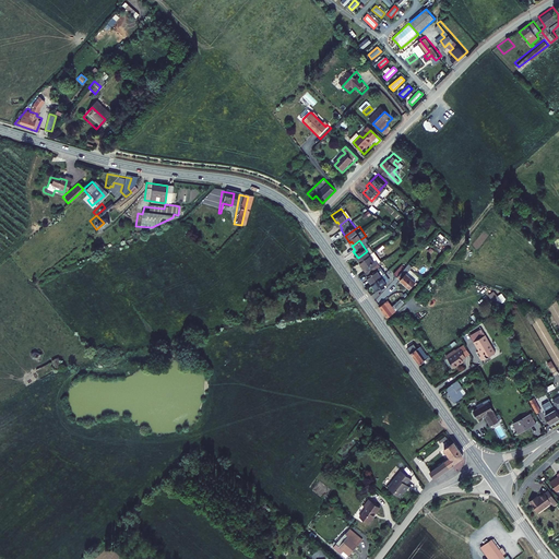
[(358,258),(365,268),(375,260),(380,257),(372,247),(367,251),(358,258)]
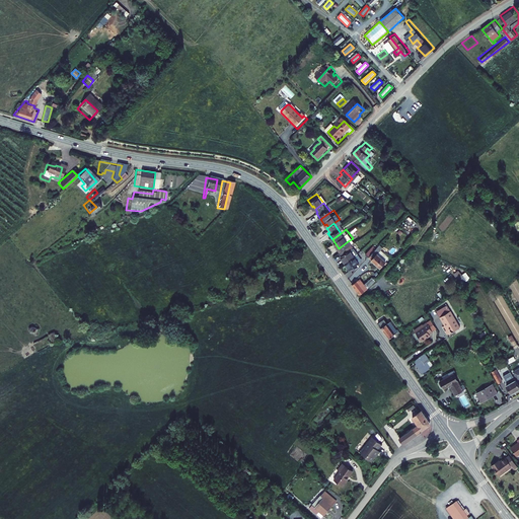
[(348,241),(339,248),(341,252),(340,252),(344,260),(355,251),(348,241)]
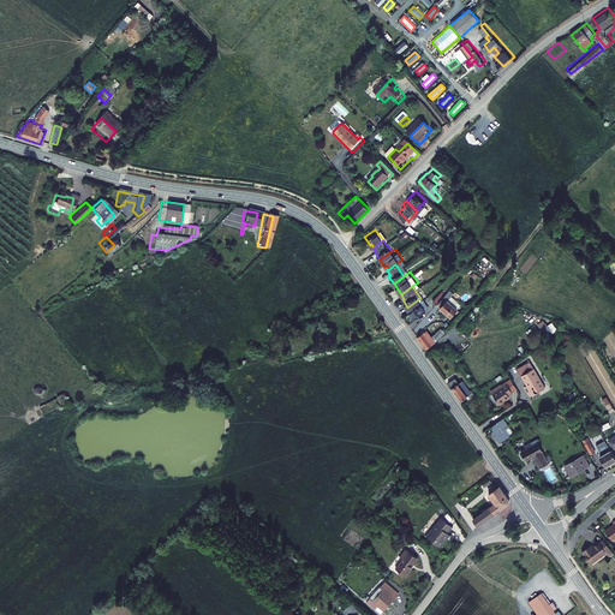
[(449,293),(446,291),(445,292),(441,290),(433,298),(436,302),(439,304),(449,314),(459,302),(449,293)]
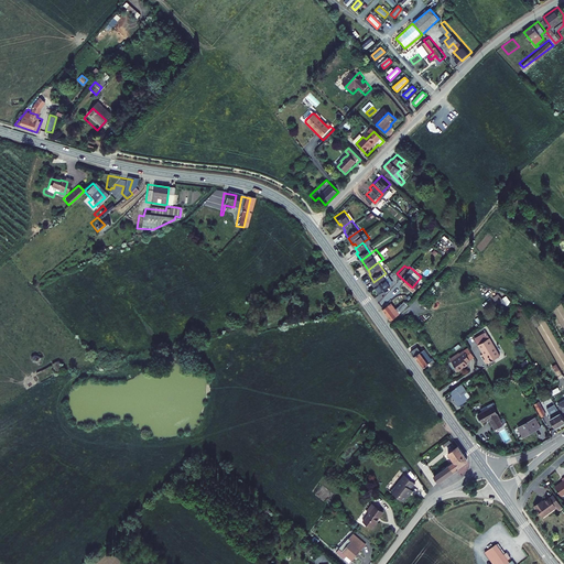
[(386,273),(373,282),(378,289),(389,280),(392,277),(388,271),(386,273)]
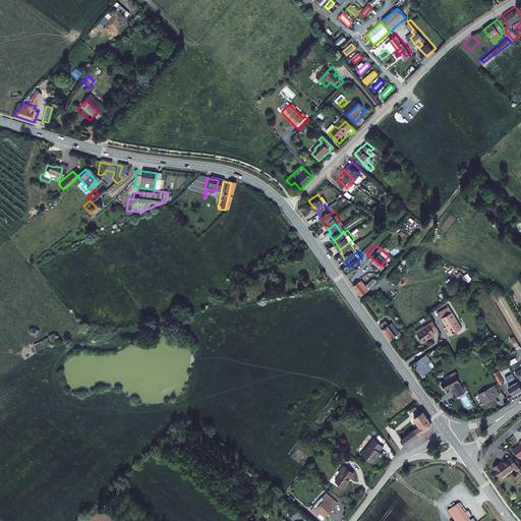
[(368,287),(360,276),(352,282),(359,293),(368,287)]
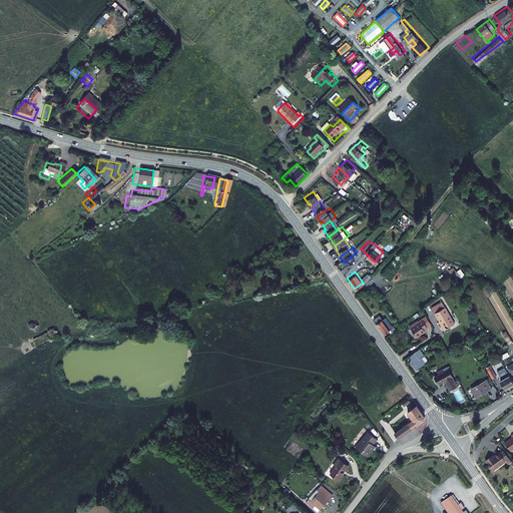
[(512,280),(512,278),(504,282),(512,300),(512,280)]
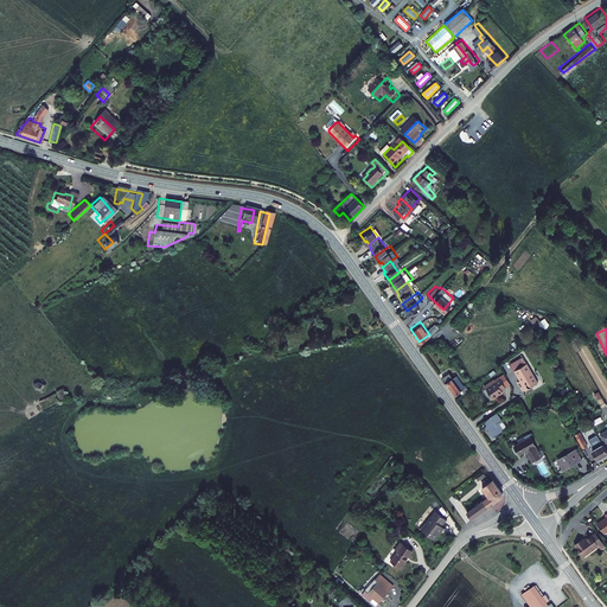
[(515,372),(518,379),(522,385),(523,387),(524,387),(525,389),(522,390),(525,400),(540,394),(535,384),(536,384),(530,374),(531,372),(528,366),(523,369),(515,372)]
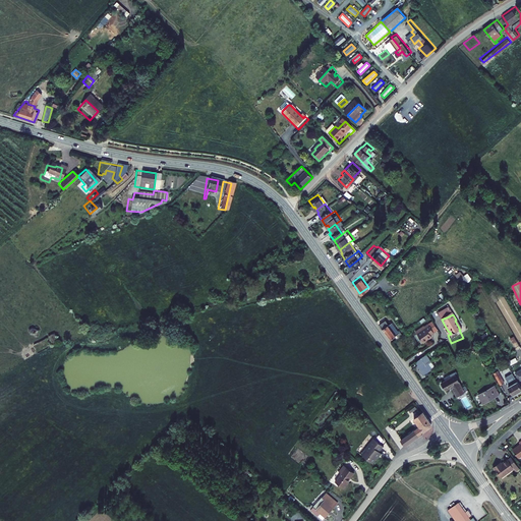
[(429,332),(432,329),(436,327),(429,317),(426,321),(422,324),(421,323),(414,329),(415,331),(422,340),(426,336),(426,335),(429,333),(429,332)]
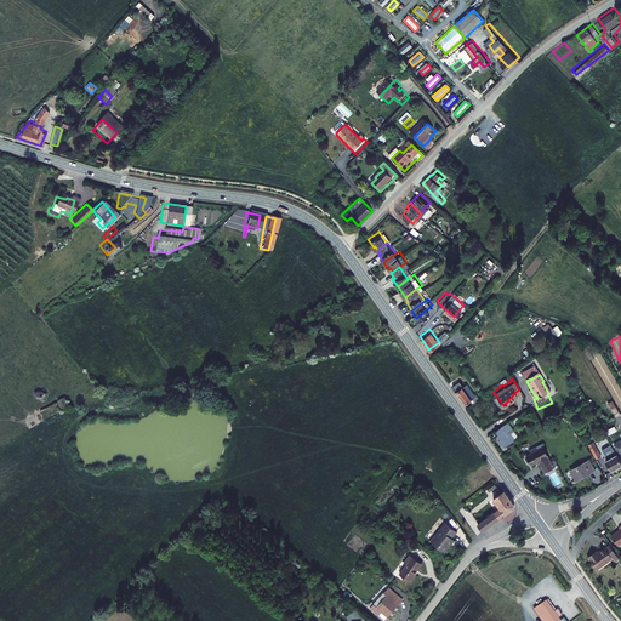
[(454,389),(462,403),(468,398),(469,400),(477,396),(476,393),(467,380),(461,385),(457,380),(450,385),(454,389)]
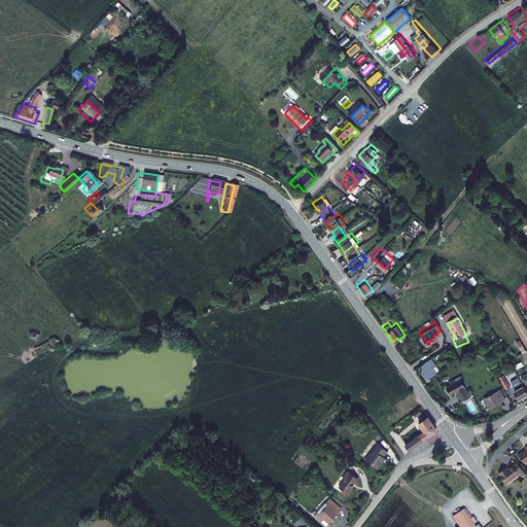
[(49,339),(51,346),(58,345),(56,337),(49,339)]
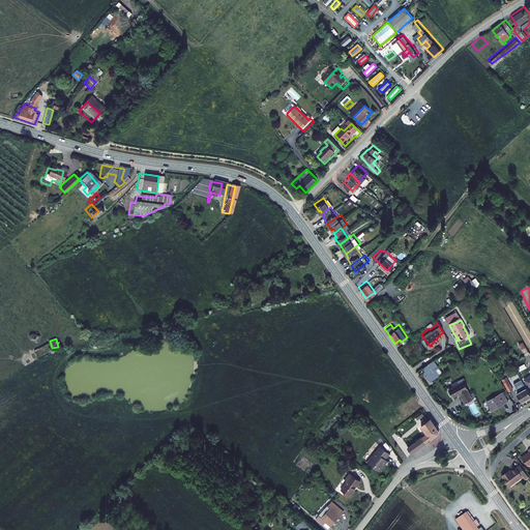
[(525,356),(529,354),(523,342),(519,344),(525,356)]
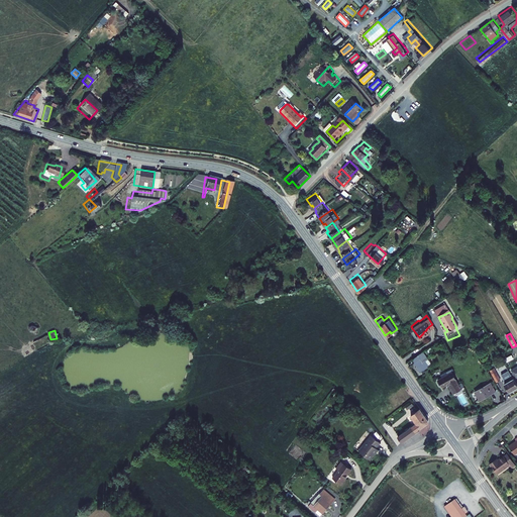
[(417,371),(428,363),(421,353),(429,348),(427,344),(410,356),(412,360),(410,362),(417,371)]
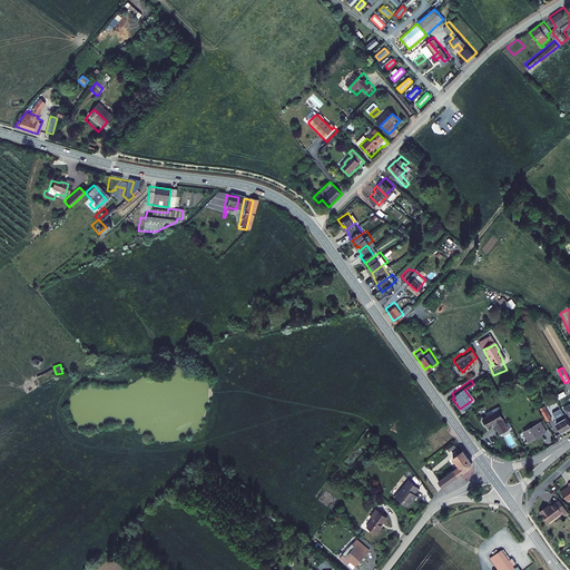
[(569,393),(566,386),(554,393),(559,402),(569,395),(569,393)]
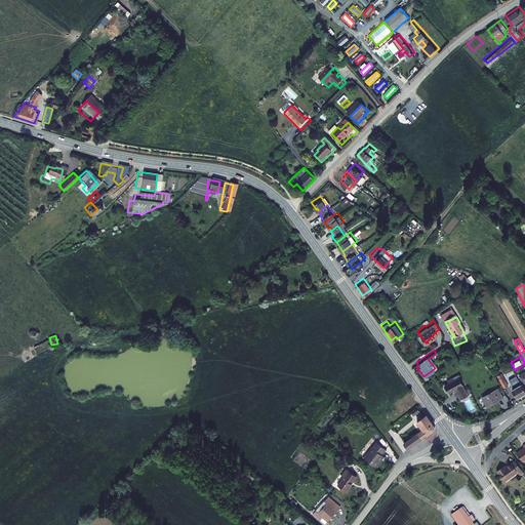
[(497,371),(494,372),(501,386),(503,384),(502,380),(497,371)]
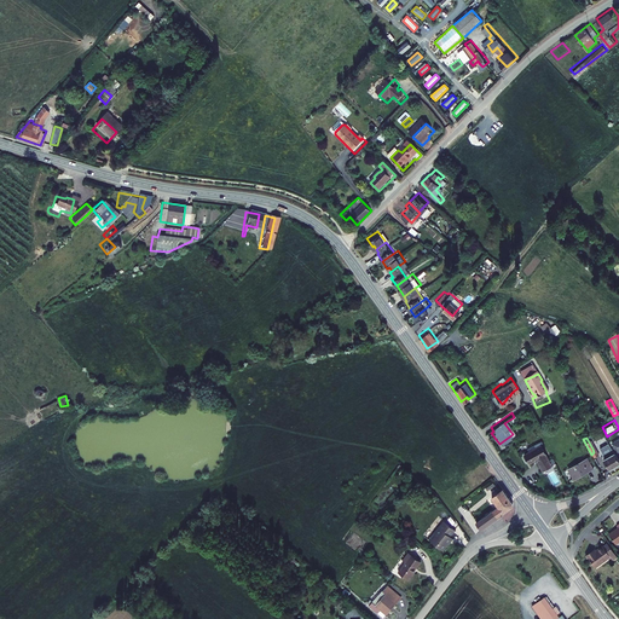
[(532,458),(538,469),(547,464),(536,444),(520,452),(526,462),(532,458)]
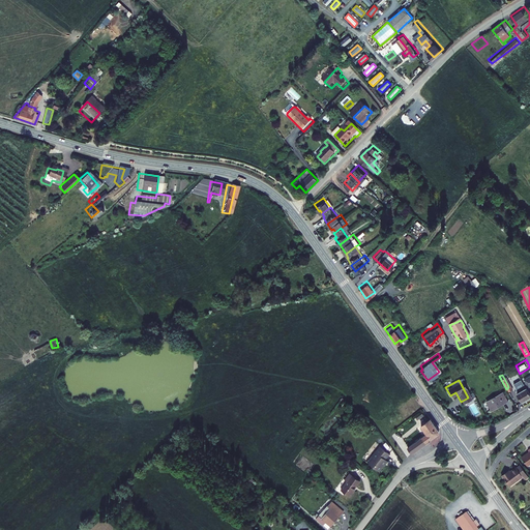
[(519,401),(528,395),(521,383),(512,387),(519,401)]
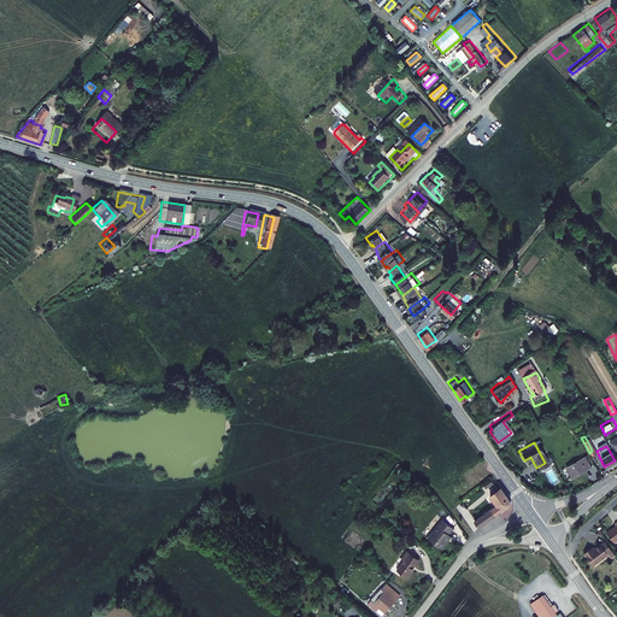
[(580,451),(560,462),(569,476),(587,465),(580,451)]
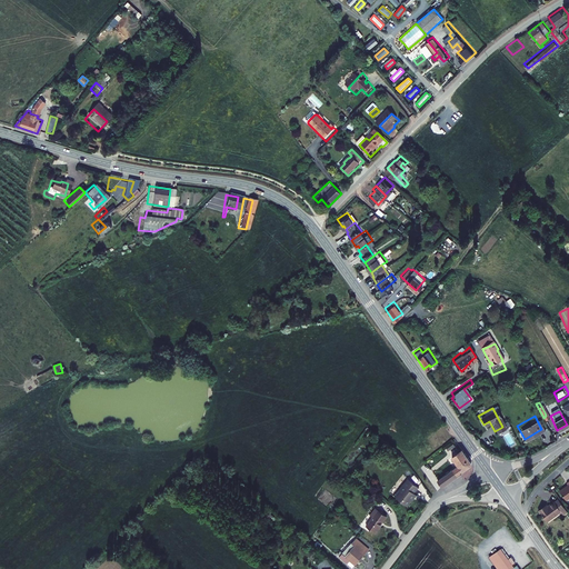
[(450,458),(443,462),(441,465),(429,473),(435,480),(446,471),(449,468),(457,461),(463,455),(453,440),(442,448),(450,458)]
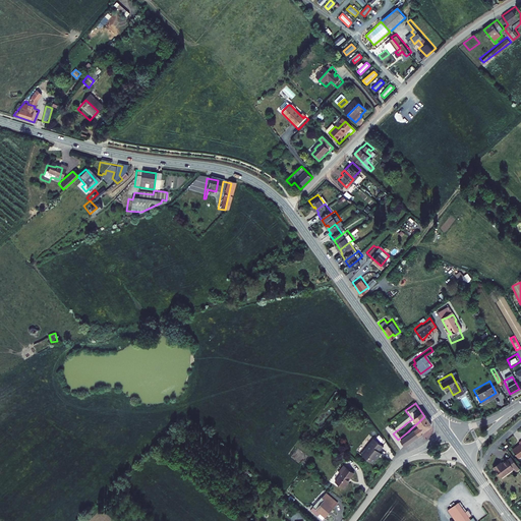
[(358,447),(361,450),(371,457),(380,447),(377,444),(381,439),(370,430),(362,442),(358,447)]
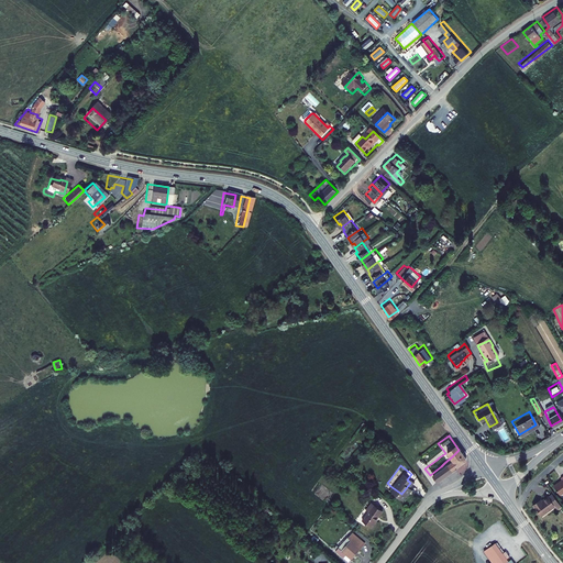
[(562,474),(560,477),(561,478),(553,485),(559,494),(562,490),(562,474)]
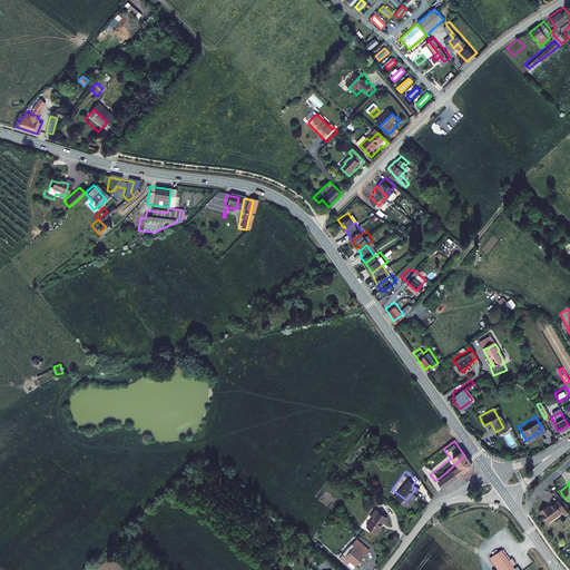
[(560,503),(558,500),(554,503),(554,502),(549,507),(546,509),(544,508),(539,511),(547,521),(551,518),(552,519),(561,512),(563,516),(567,512),(560,503)]
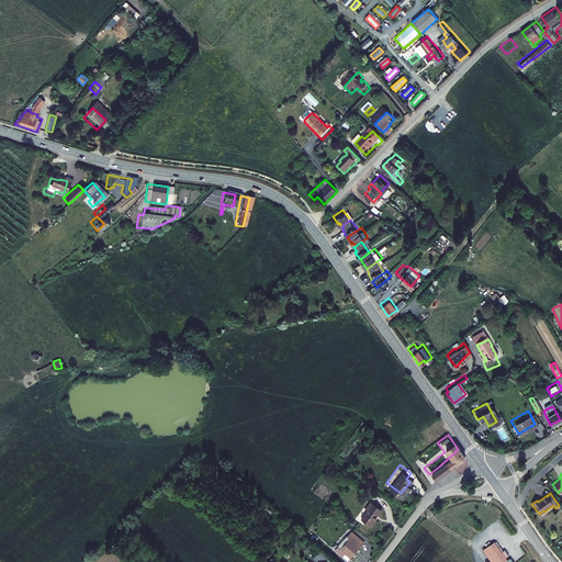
[(370,495),(364,503),(367,505),(360,514),(370,521),(375,514),(374,513),(381,504),(370,495)]
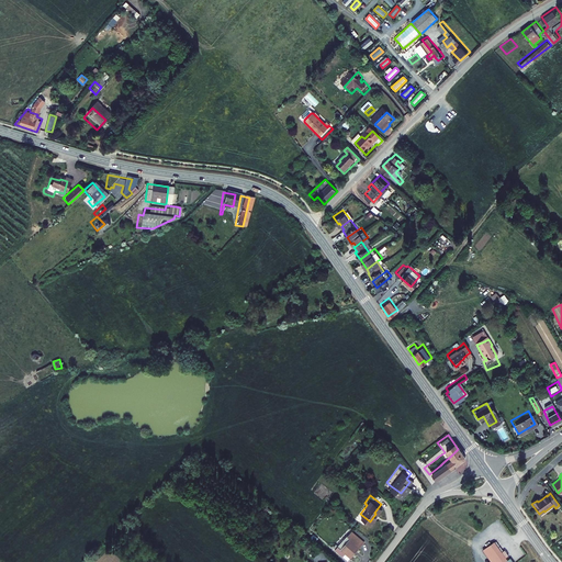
[(343,547),(340,544),(339,546),(337,549),(345,554),(347,552),(353,555),(366,538),(352,528),(348,534),(350,536),(343,547)]
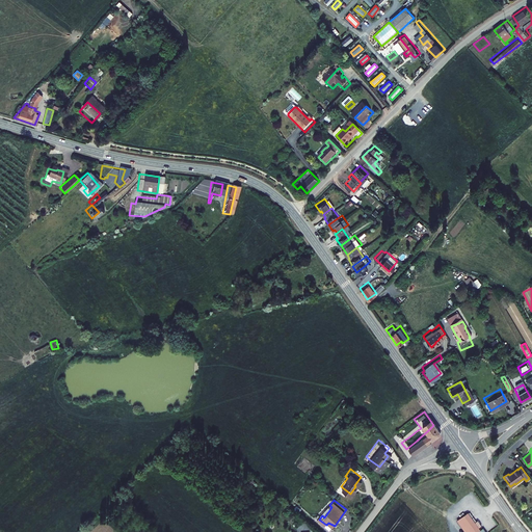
[(468,513),(457,522),(464,531),(477,531),(480,531),(478,529),(481,526),(478,521),(475,524),(468,513)]
